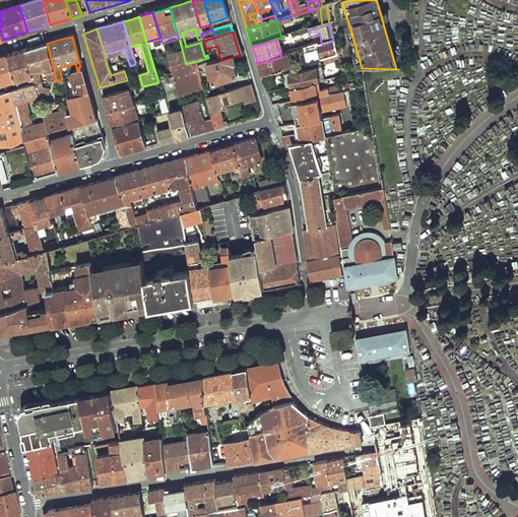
[(322,45),(316,46),(321,59),(336,55),(333,41),(322,45)]
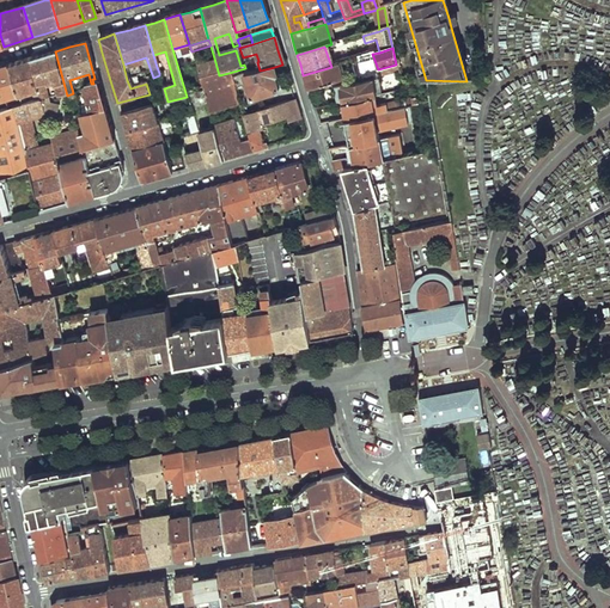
[(40,102),(41,103),(50,99),(50,98),(47,98),(43,83),(53,79),(58,98),(67,96),(55,51),(41,55),(28,60),(40,102)]
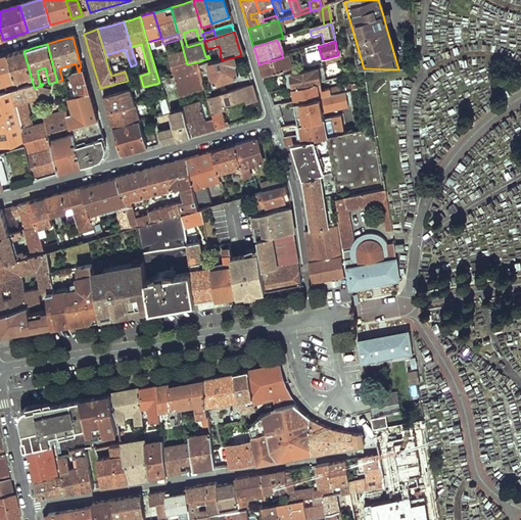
[(6,56),(13,81),(24,78),(27,89),(34,87),(24,51),(15,53),(6,56)]
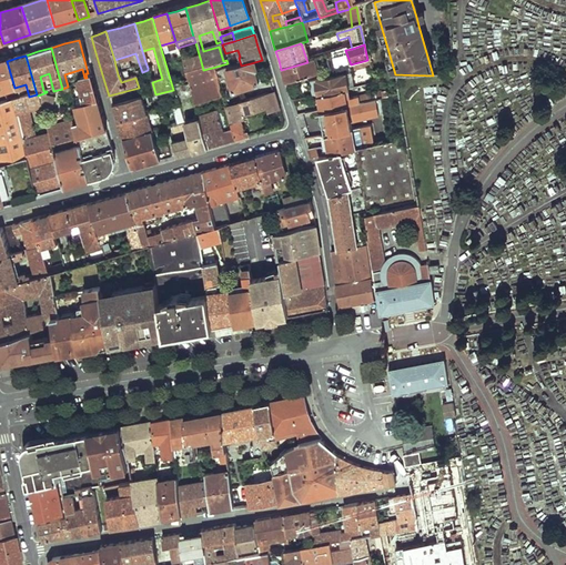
[(203,70),(200,58),(182,62),(185,76),(203,70)]
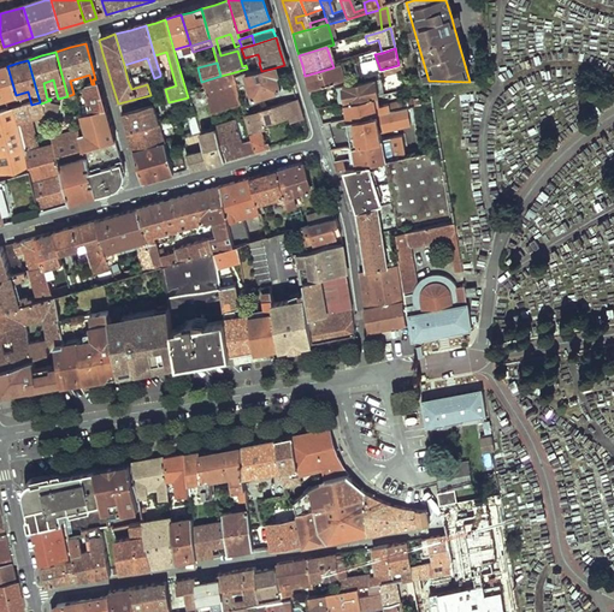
[(399,65),(381,70),(384,79),(394,76),(397,87),(403,84),(403,81),(401,79),(399,65)]
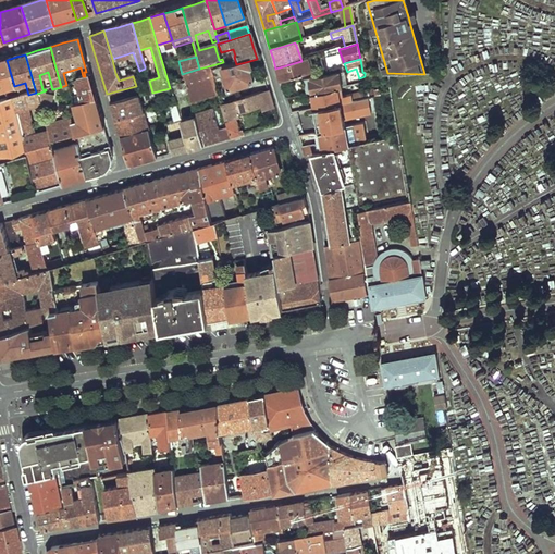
[(0,89),(14,86),(7,60),(0,62),(0,89)]
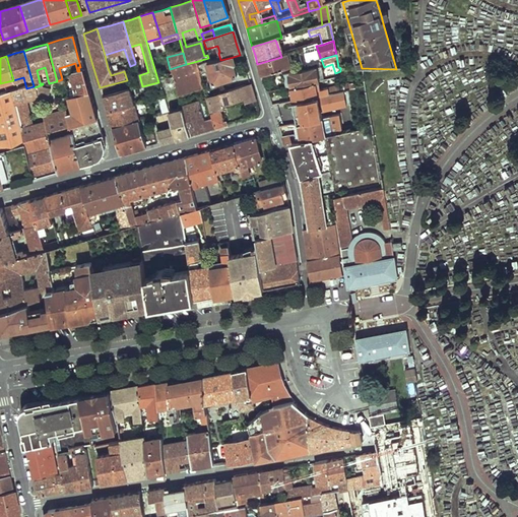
[(261,77),(285,70),(281,57),(257,64),(259,71),(261,77)]
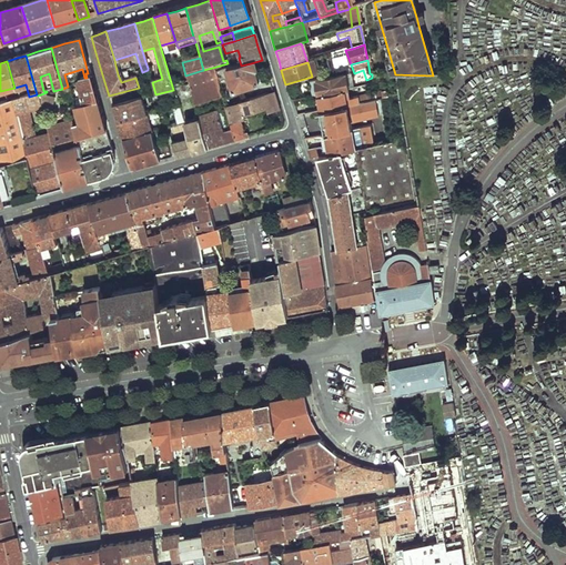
[(118,74),(129,71),(125,63),(115,66),(118,74)]
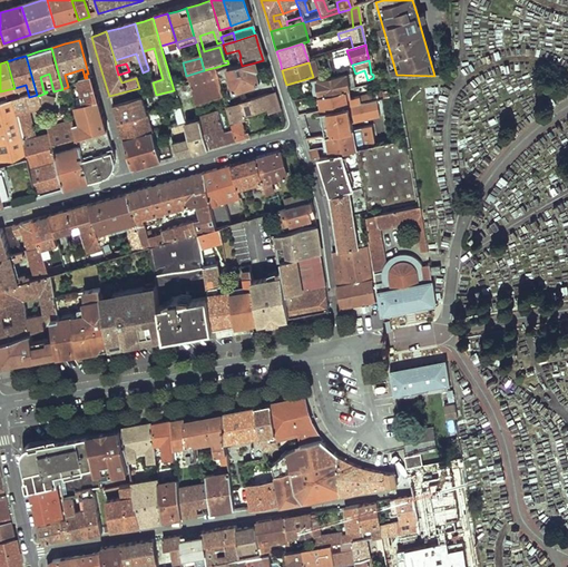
[(242,66),(226,70),(233,94),(257,87),(254,74),(256,71),(255,66),(252,64),(242,66)]
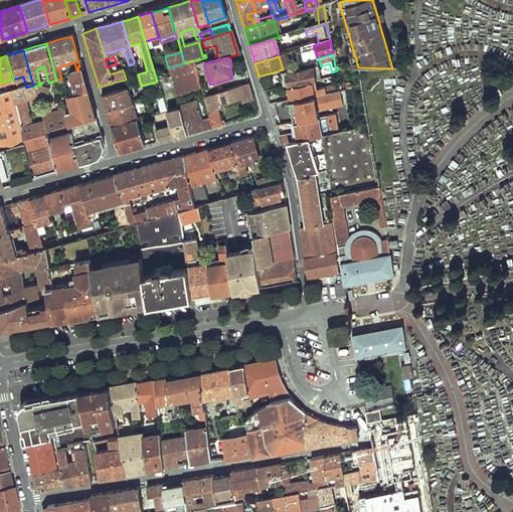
[(168,68),(172,76),(176,94),(199,88),(192,61),(184,63),(168,68)]
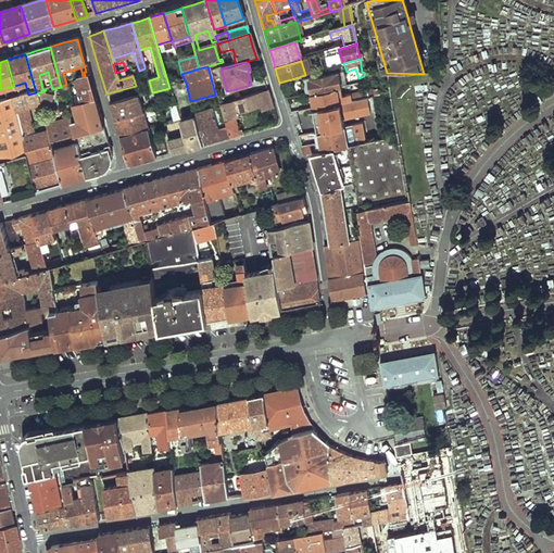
[(90,87),(86,72),(84,72),(85,76),(83,76),(78,77),(76,83),(82,104),(95,101),(90,87)]
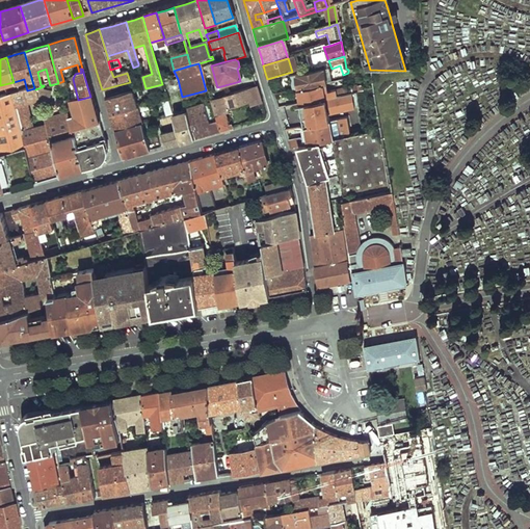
[(321,87),(324,85),(321,71),(293,76),(297,91),(321,87)]
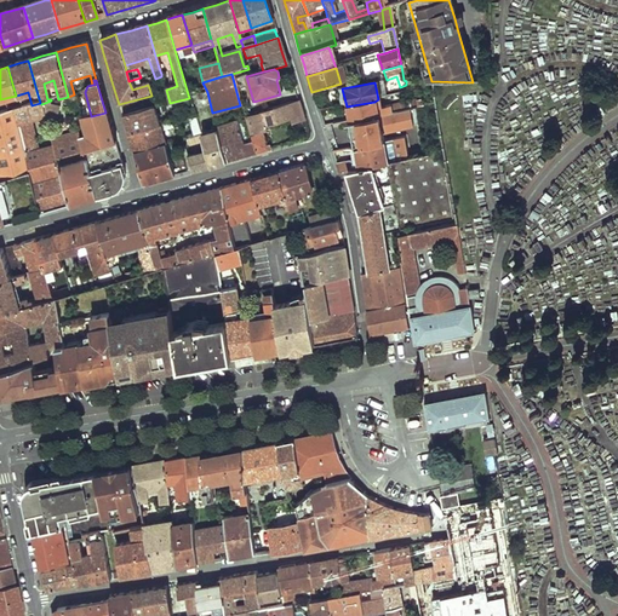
[(58,99),(56,101),(58,109),(70,105),(68,97),(58,99)]
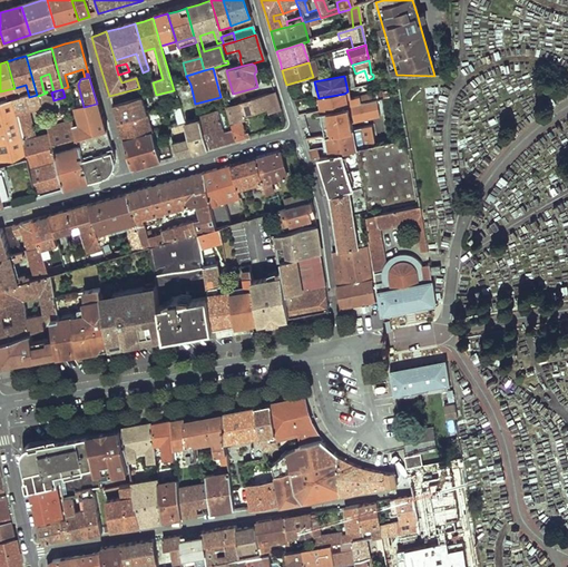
[(47,93),(38,96),(40,107),(40,108),(47,106),(45,97),(48,96),(47,93)]
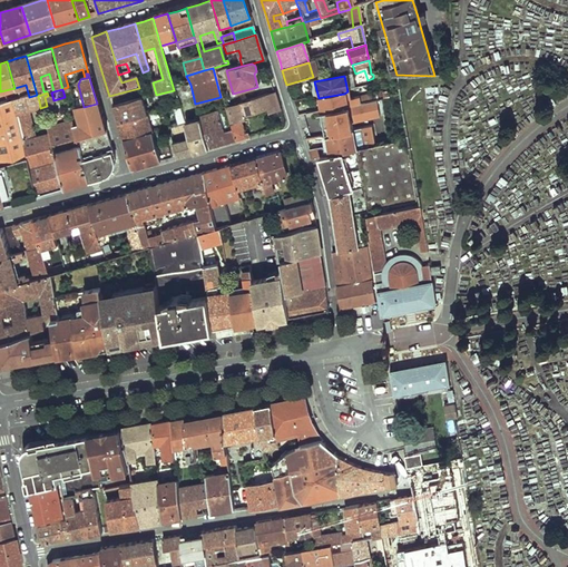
[(346,109),(389,101),(387,94),(345,101),(344,94),(319,98),(322,114),(346,109)]
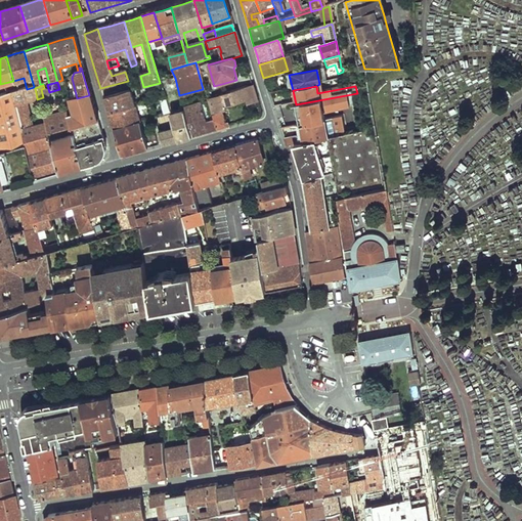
[(15,89),(15,88),(12,88),(11,87),(0,90),(0,95),(10,93),(16,92),(15,89)]
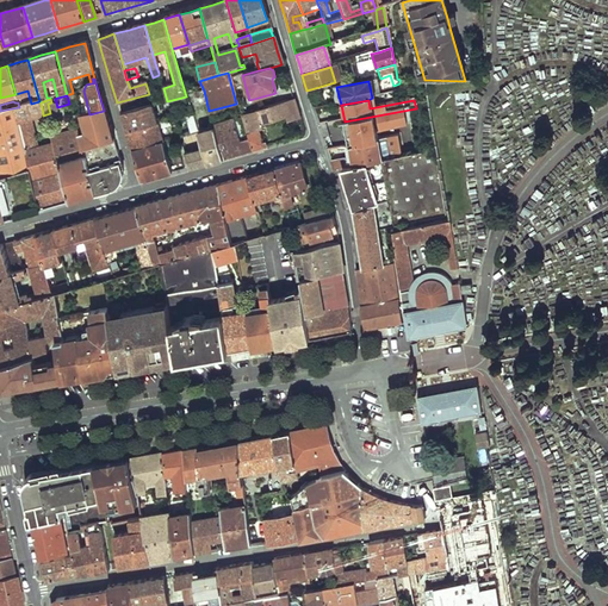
[(54,207),(68,204),(57,168),(55,158),(50,139),(49,135),(41,137),(43,145),(44,145),(47,148),(32,151),(24,120),(43,114),(41,102),(39,101),(31,104),(22,106),(19,107),(12,108),(38,212),(54,207)]
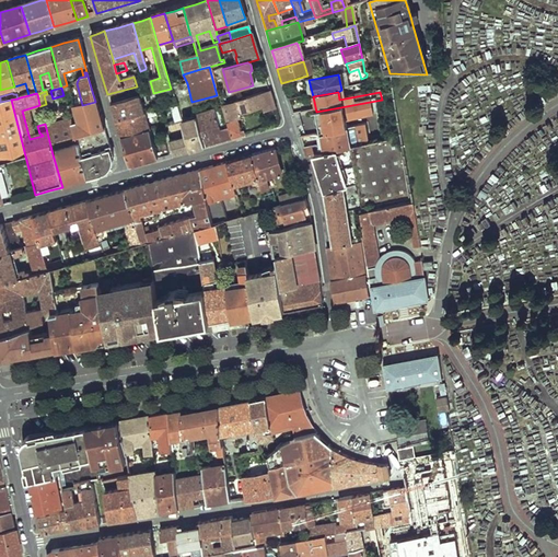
[(235,102),(221,106),(228,128),(231,139),(237,137),(233,119),(239,117),(237,113),(263,106),(264,112),(274,108),(272,104),(268,93),(235,102)]
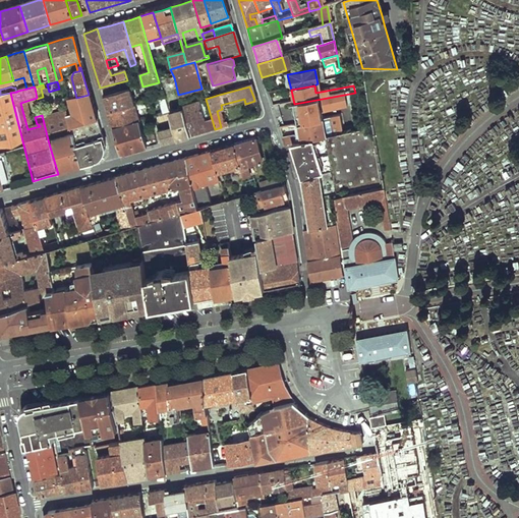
[(206,99),(219,95),(216,88),(204,92),(206,99)]
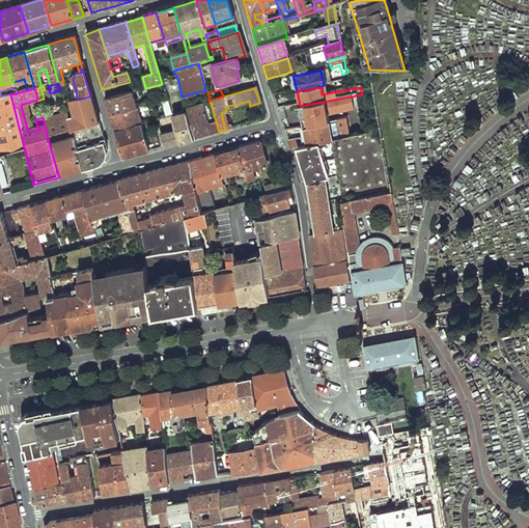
[(107,108),(109,116),(135,109),(131,92),(104,100),(107,108)]
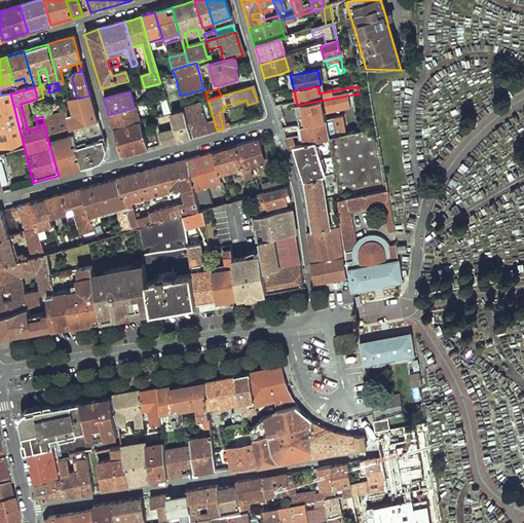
[(0,154),(0,192),(2,191),(33,183),(10,94),(0,96),(0,154)]
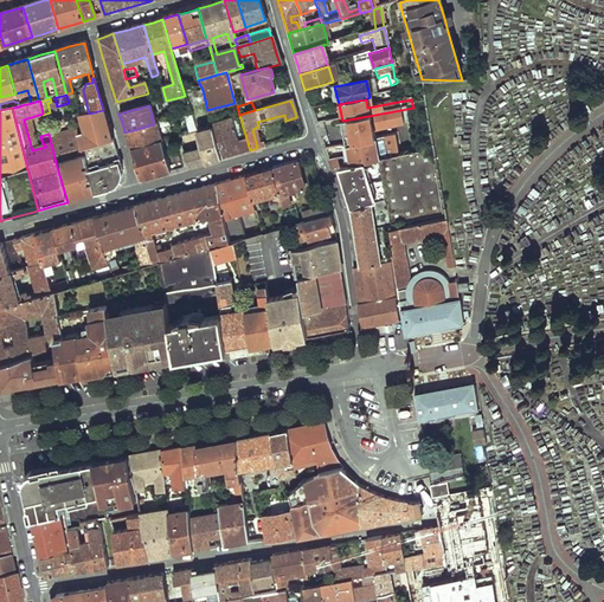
[(108,127),(103,110),(89,114),(78,116),(83,135),(78,136),(82,149),(111,142),(108,127)]
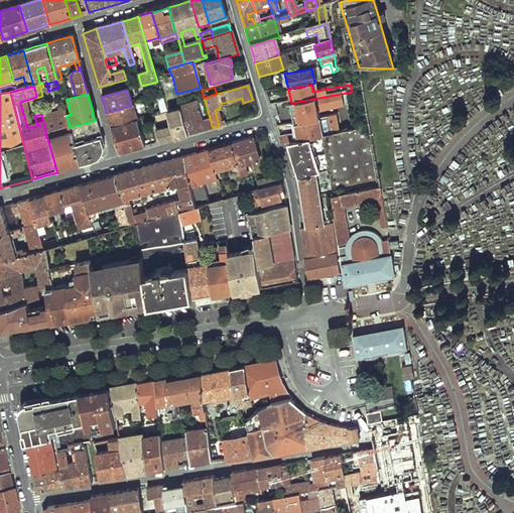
[(291,103),(284,105),(289,127),(293,126),(318,120),(313,99),(291,103)]
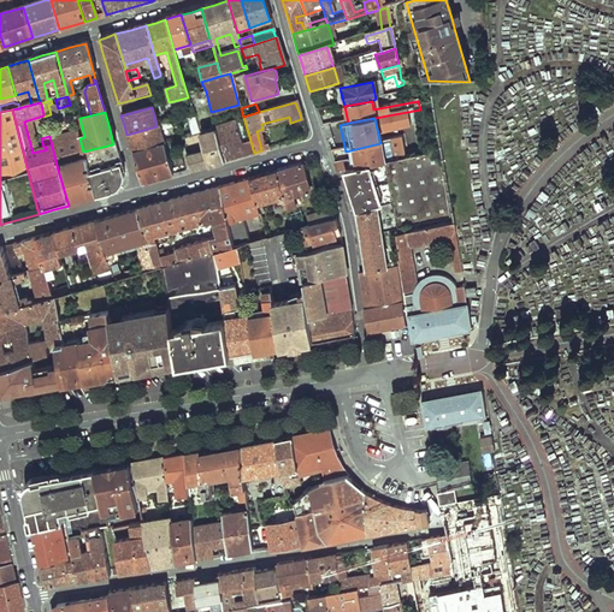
[(254,153),(251,141),(241,143),(235,122),(216,128),(217,130),(225,161),(238,156),(254,153)]
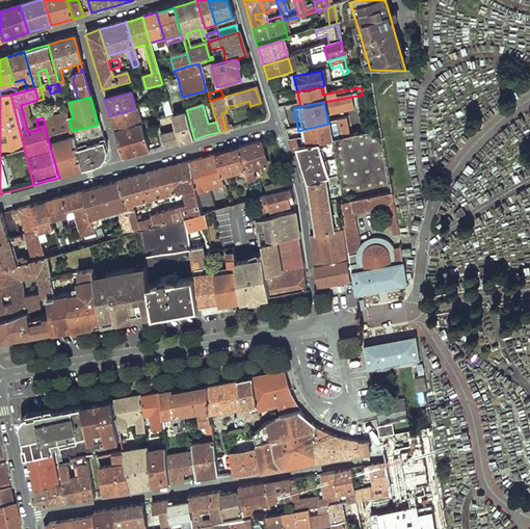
[(276,111),(280,118),(291,116),(289,108),(276,111)]
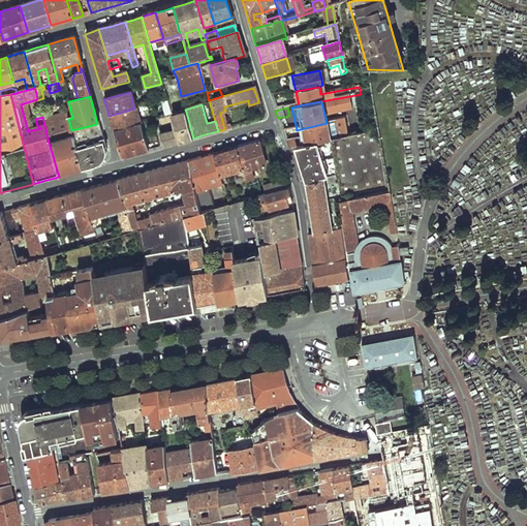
[(112,124),(114,131),(140,125),(134,109),(109,116),(112,124)]
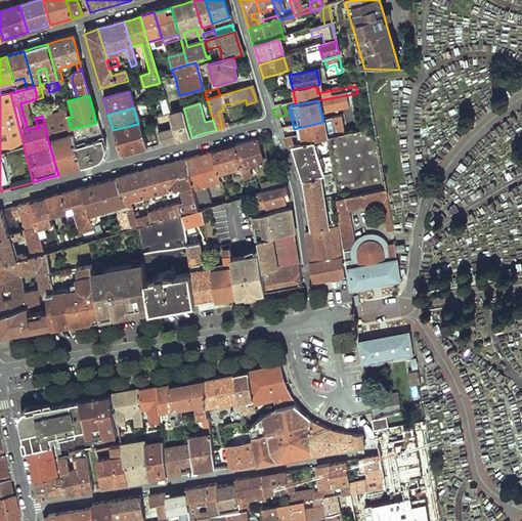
[(191,137),(184,111),(168,115),(171,125),(178,123),(183,139),(191,137)]
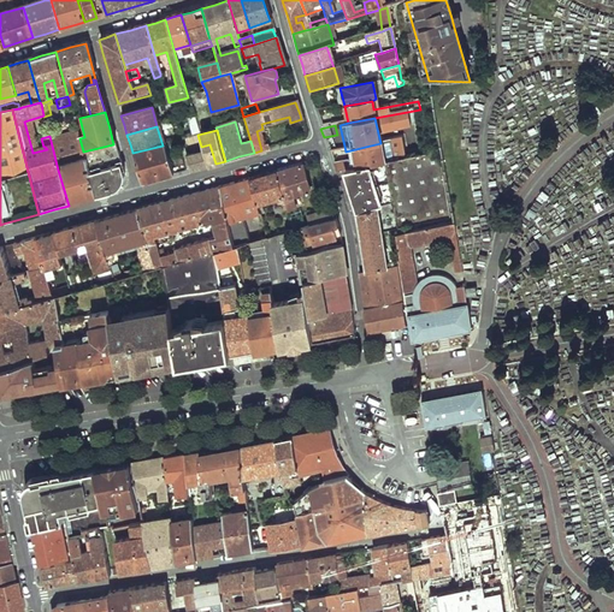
[(55,160),(83,152),(80,138),(78,134),(51,141),(55,160)]
